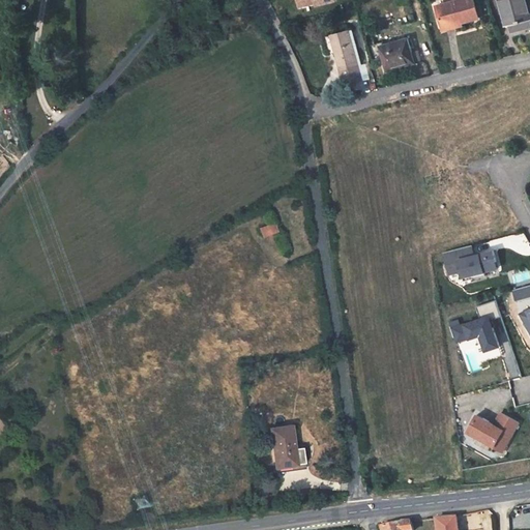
[(335,1),(334,0),(295,0),(297,9),(335,1)]
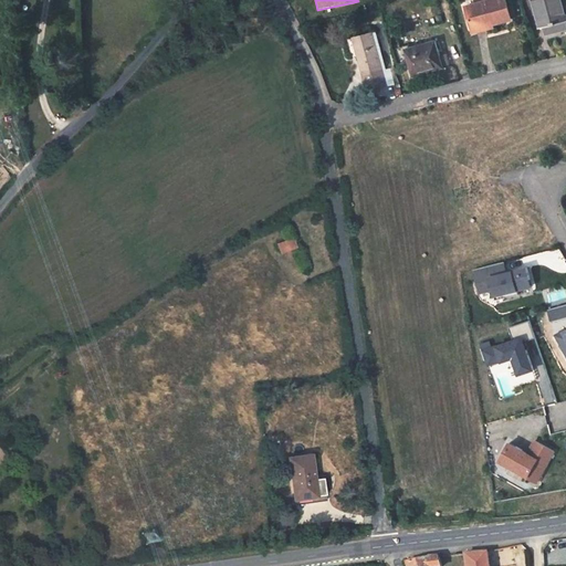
[(513,19),(507,0),(490,0),(467,7),(472,27),(484,23),(486,30),(494,28),(494,23),(513,19)]
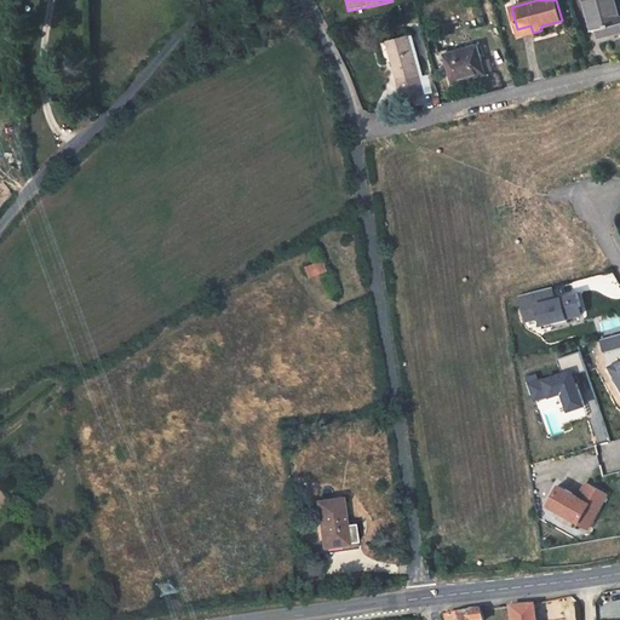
[(619,23),(619,12),(616,0),(585,0),(593,30),(596,29),(619,23)]
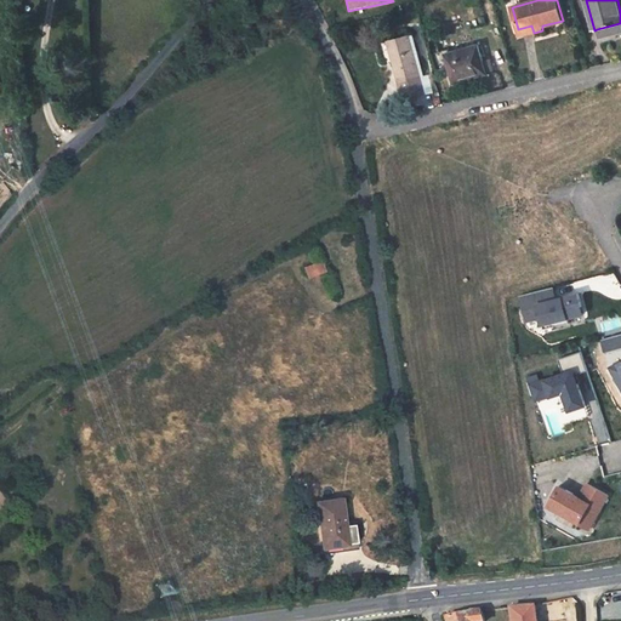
[(620,30),(620,24),(620,23),(597,29),(599,36),(620,30)]
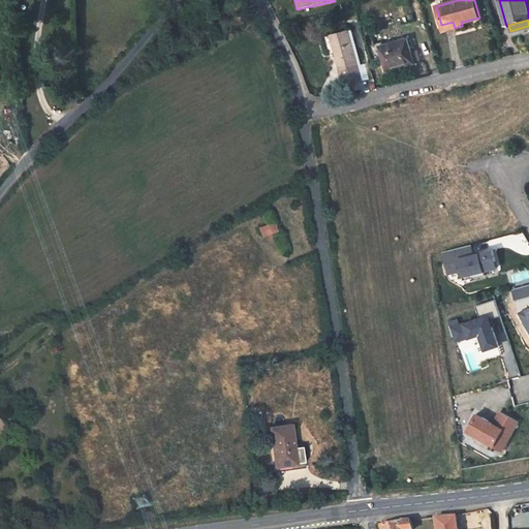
[(442,31),(455,28),(453,22),(441,25),(442,31)]
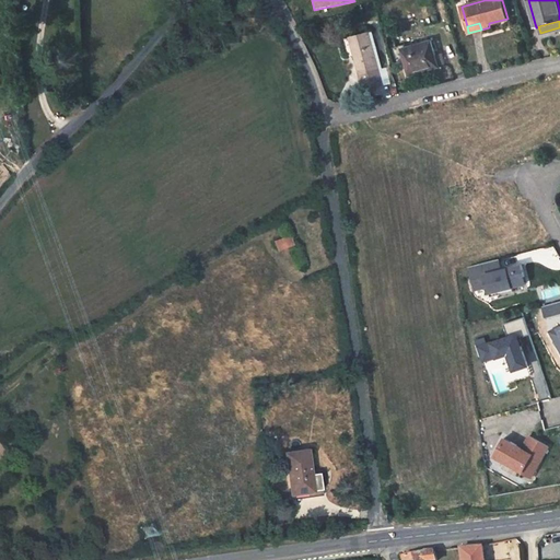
[(380,69),(370,32),(350,37),(360,74),(361,74),(365,90),(382,85),(378,70),(380,69)]
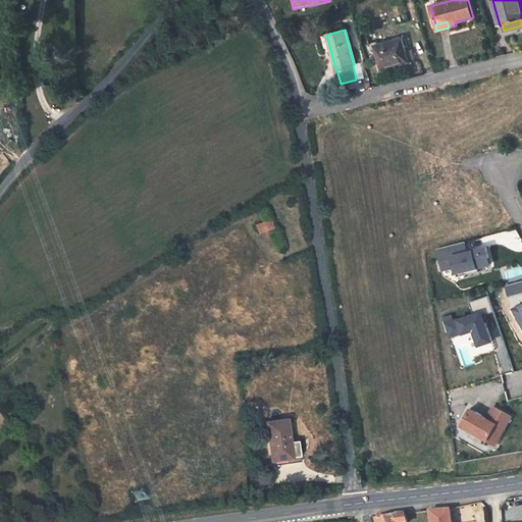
[(410,62),(403,38),(375,46),(381,69),(410,62)]
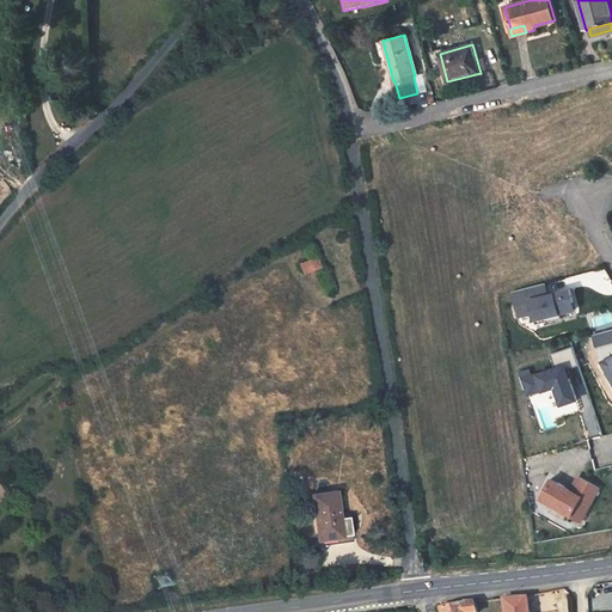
[(422,74),(415,75),(414,77),(417,93),(427,91),(422,74)]
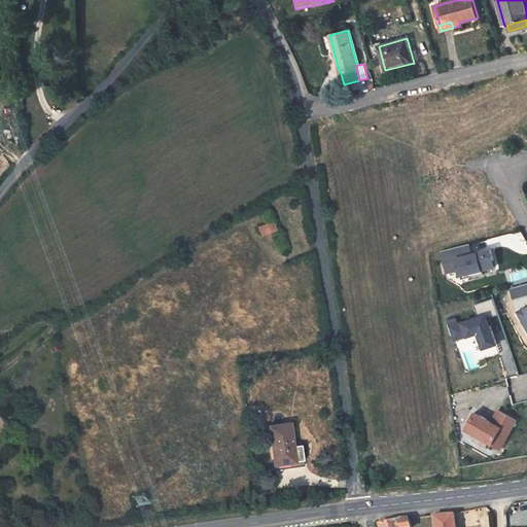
[(471,243),(443,250),(448,272),(460,269),(463,279),(472,277),(471,272),(484,269),(497,266),(492,248),(473,253),(471,243)]
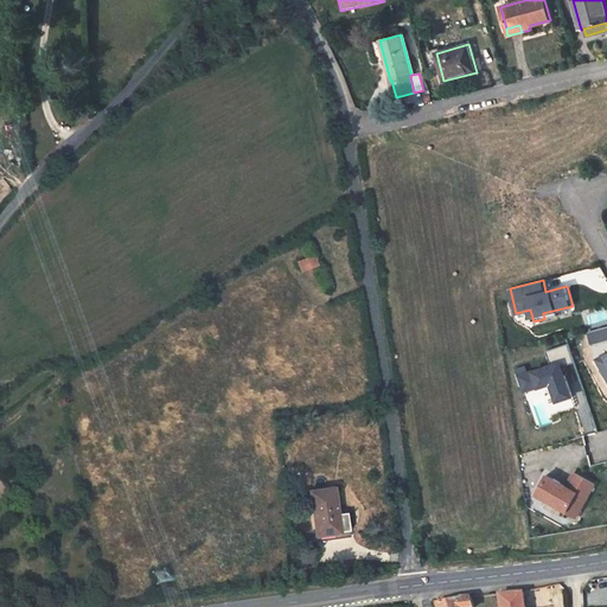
[(606,327),(589,331),(592,340),(606,338),(606,327)]
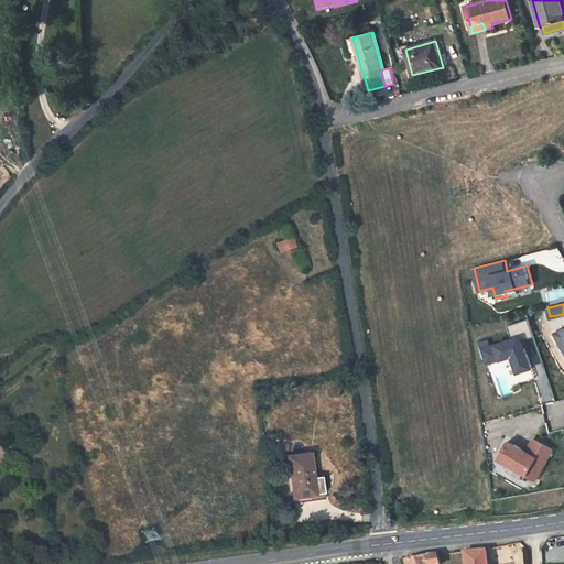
[(517,372),(540,366),(528,320),(507,325),(511,340),(483,347),(487,362),(511,356),(517,372)]
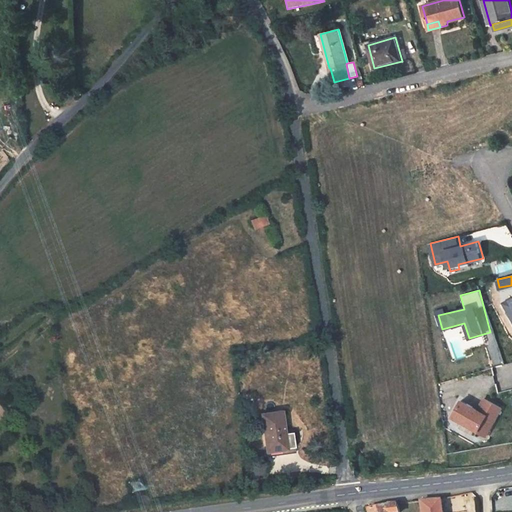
[(511,300),(503,305),(511,321),(511,300)]
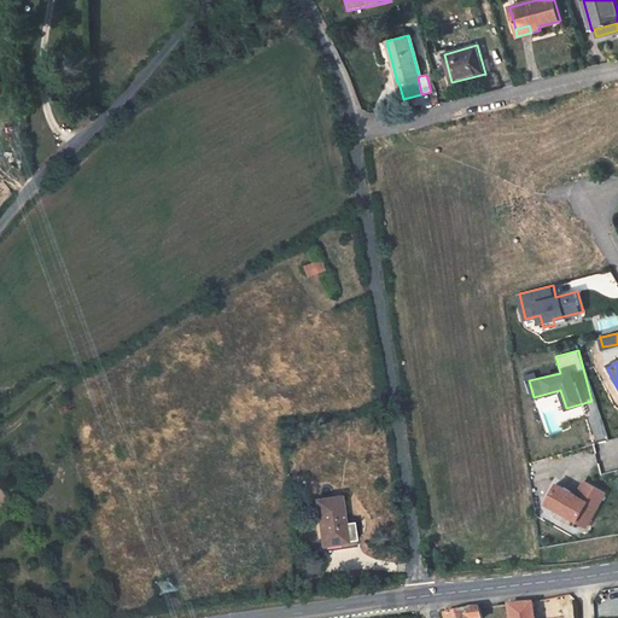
[(578,494),(558,483),(547,502),(577,519),(577,520),(587,526),(606,493),(586,481),(578,494)]
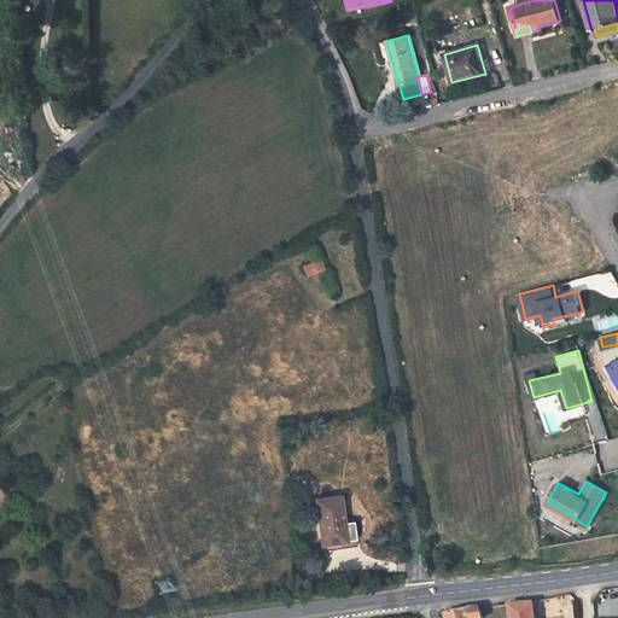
[(344,520),(339,497),(315,501),(322,546),(347,542),(347,541),(344,520)]
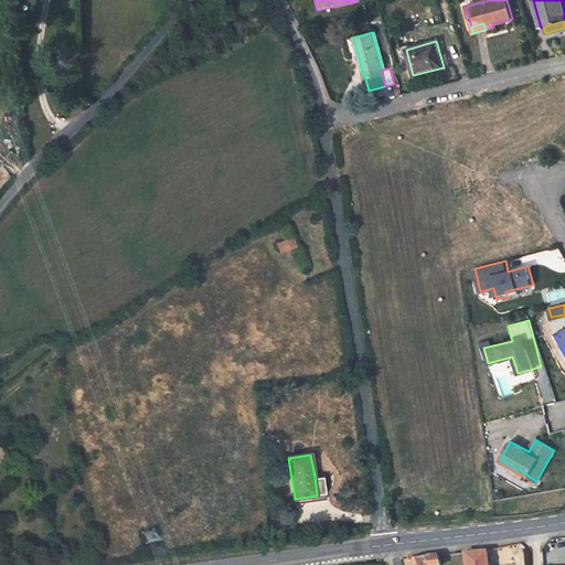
[(468,564),(489,564),(488,551),(467,553),(468,564)]
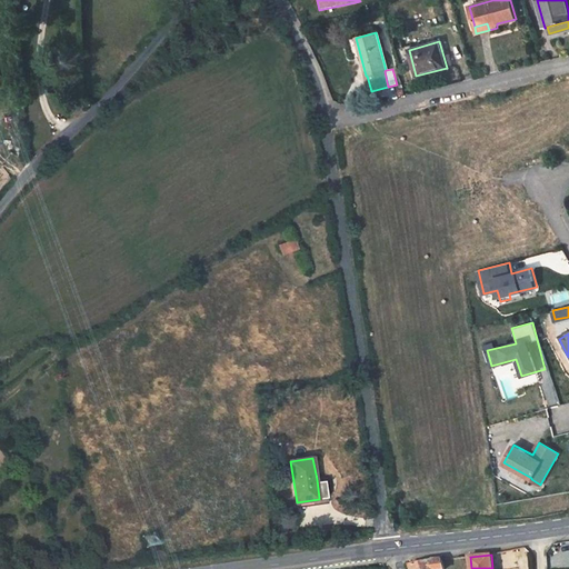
[(445,568),(442,559),(432,559),(411,565),(412,568),(445,568)]
